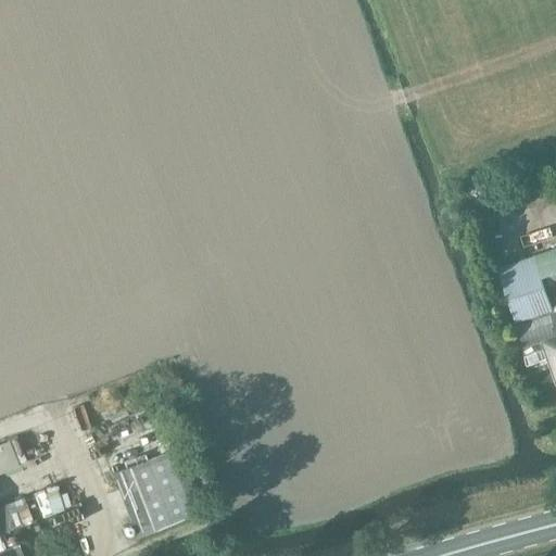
[(555,250),(535,257),(498,269),(517,325),(555,310),(555,250)]
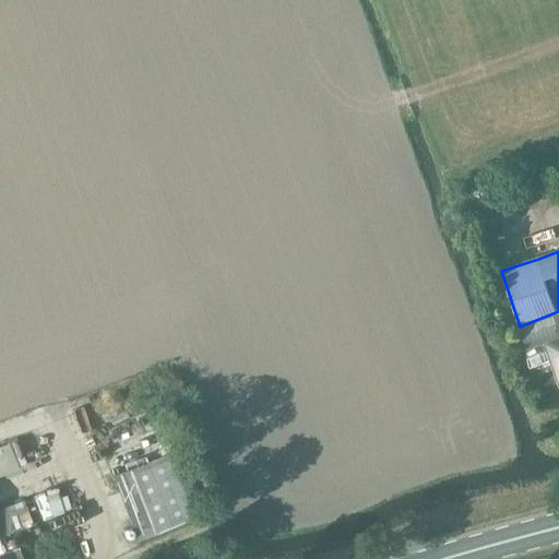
[(558,311),(520,326),(527,351),(526,351),(531,368),(551,361),(558,381),(558,311)]
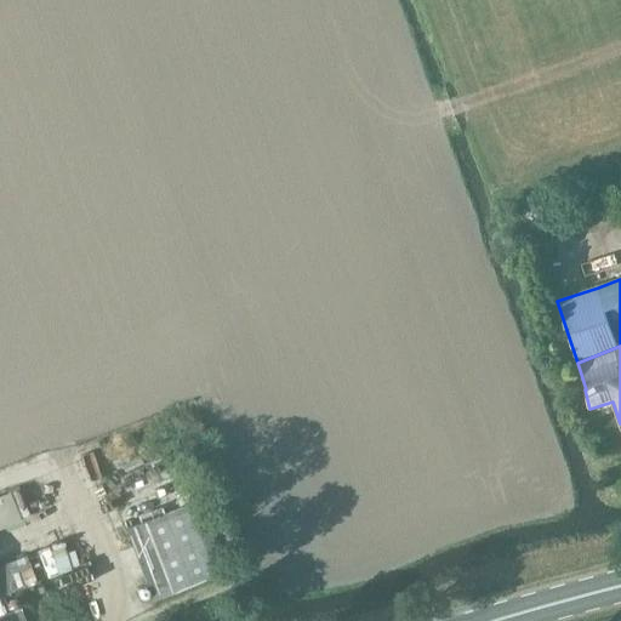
[(126,528),(154,600),(224,573),(197,500),(126,528)]
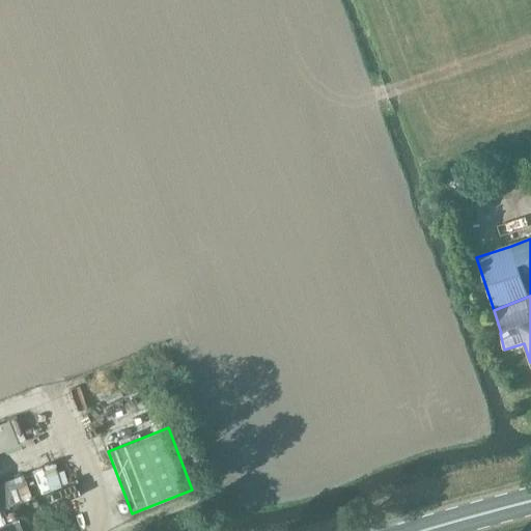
[(19,488),(68,472),(63,457),(15,473),(19,488)]
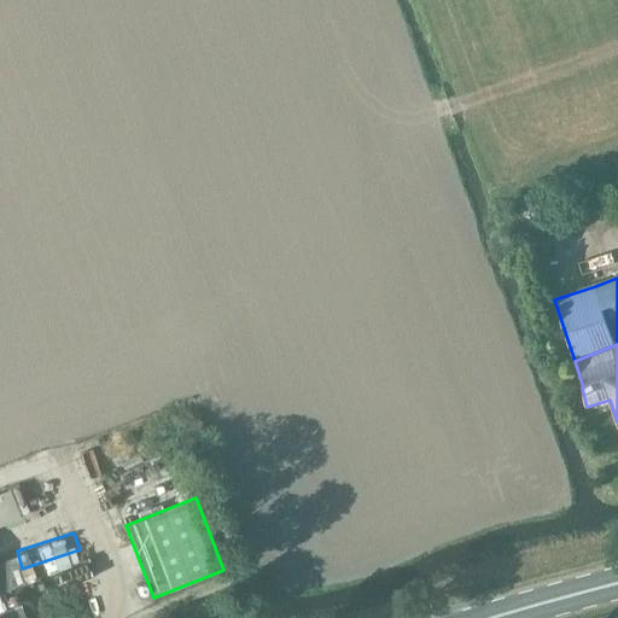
[(0,617),(25,617),(21,606),(7,612),(0,595),(0,617)]
